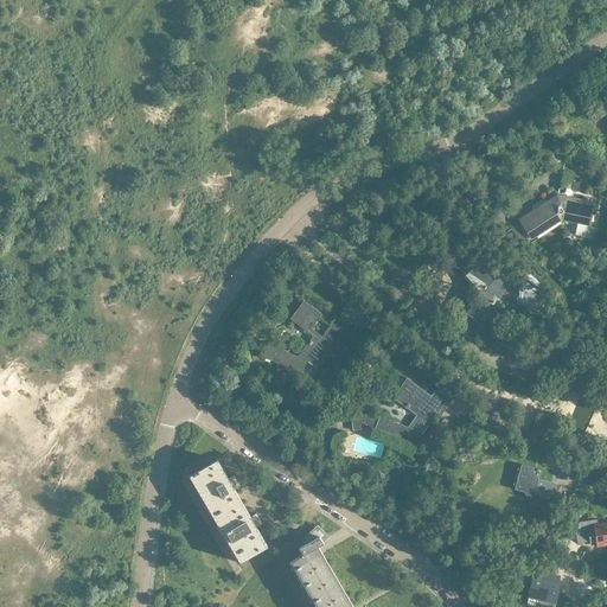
[(595,202),(560,195),(519,221),(532,240),(541,234),(562,221),(577,224),(575,235),(586,237),(588,227),(589,227),(595,202)]
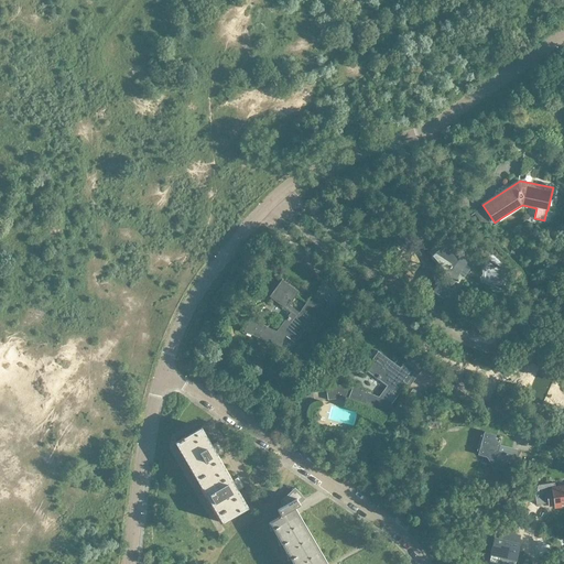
[(465,277),(475,262),(459,252),(456,257),(443,248),(437,257),(451,266),(434,291),(443,297),(459,273),(465,277)]
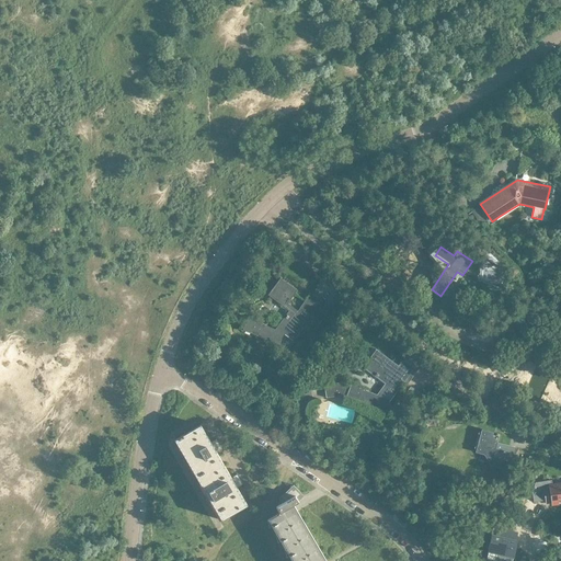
[(267,295),(289,310),(275,329),(264,325),(264,324),(248,318),(243,330),(279,344),(283,338),(282,336),(284,334),(294,341),(311,316),(315,318),(325,304),(310,293),(300,308),(298,310),(287,302),(297,290),(281,278),(267,295)]
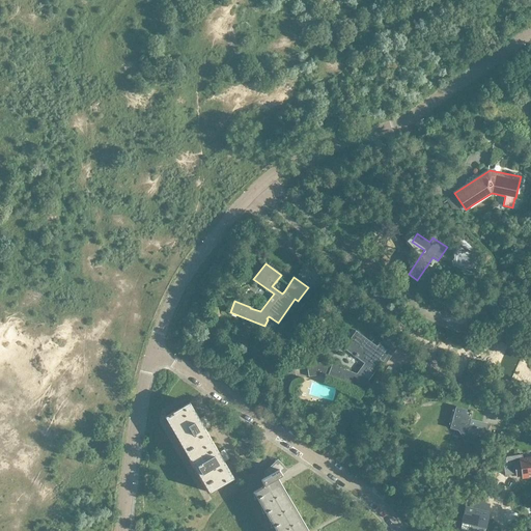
[(365,389),(368,381),(373,372),(382,361),(386,363),(396,348),(383,338),(375,347),(364,339),(365,337),(356,330),(355,331),(356,331),(351,338),(353,339),(345,348),(364,363),(357,373),(345,369),(346,368),(332,363),(331,367),(328,374),(365,389)]
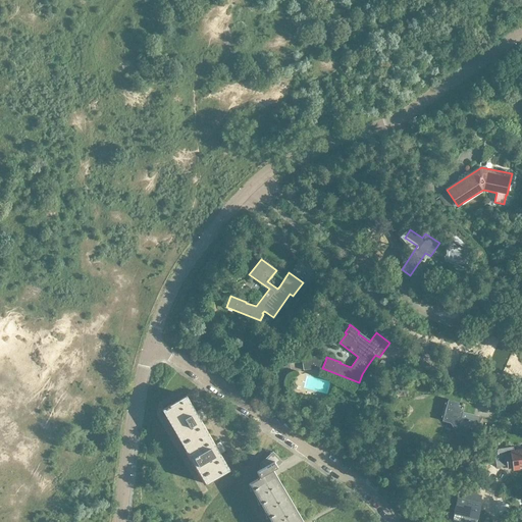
[(303,370),(318,367),(323,356),(320,355),(301,358),(303,370)]
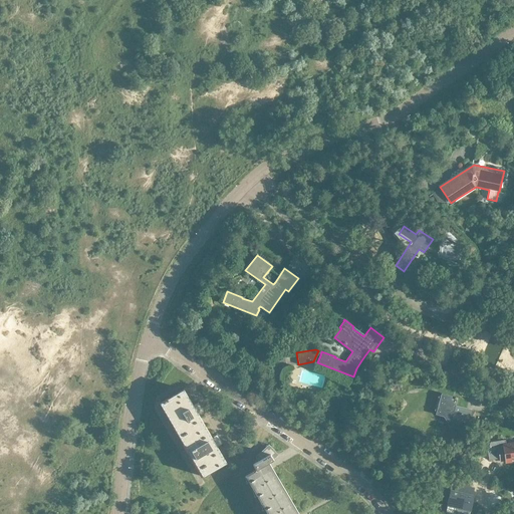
[(227,463),(193,405),(184,389),(160,403),(203,477),(227,463)]
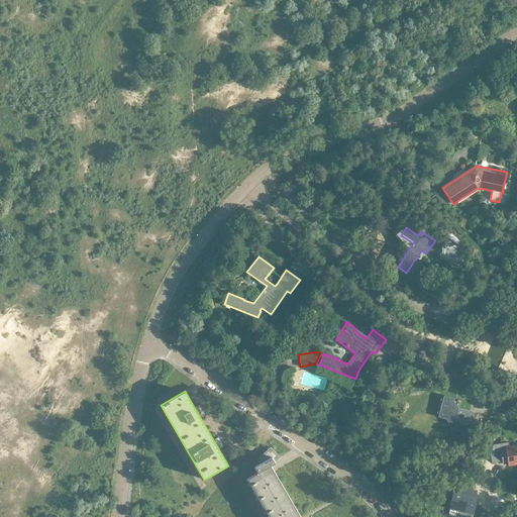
[(466,410),(458,408),(453,401),(454,399),(443,396),(443,397),(440,399),(442,402),(440,410),(437,412),(438,415),(438,417),(446,419),(452,429),(459,430),(461,423),(473,425),(476,413),(466,410)]
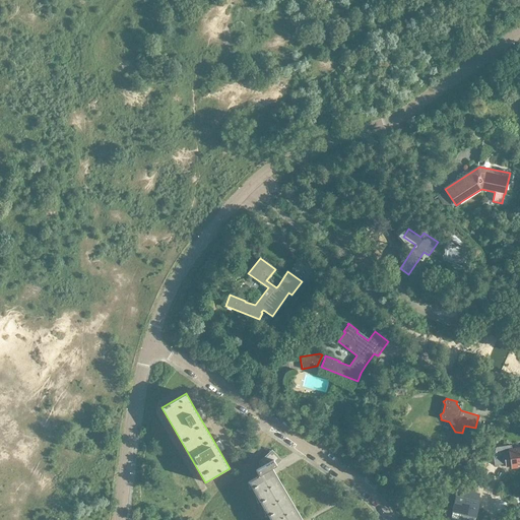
[(511,411),(501,409),(498,423),(509,425),(511,411)]
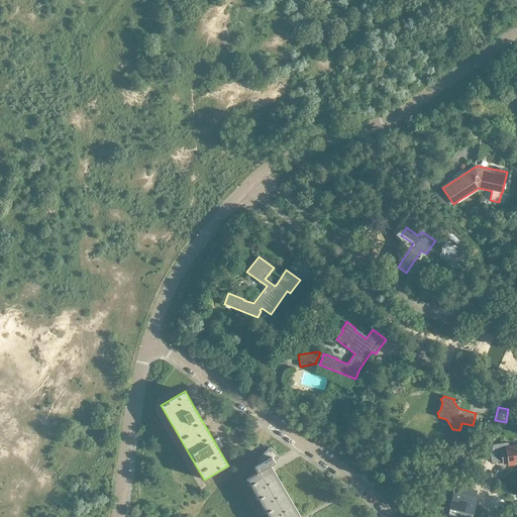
[(492,432),(494,422),(488,420),(485,431),(492,432)]
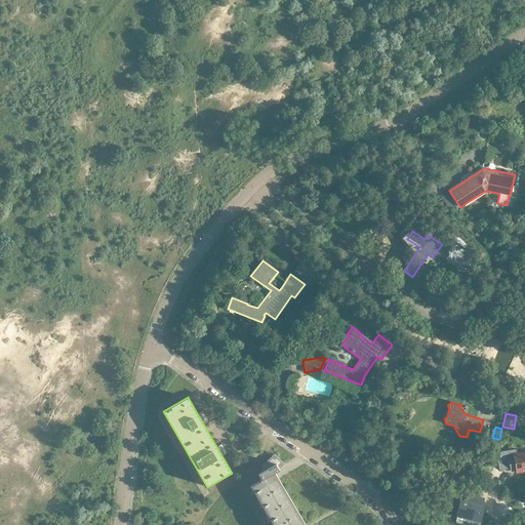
[(524,452),(514,454),(513,450),(502,452),(503,458),(497,459),(499,471),(510,469),(511,472),(516,471),(516,472),(524,470),(524,452)]
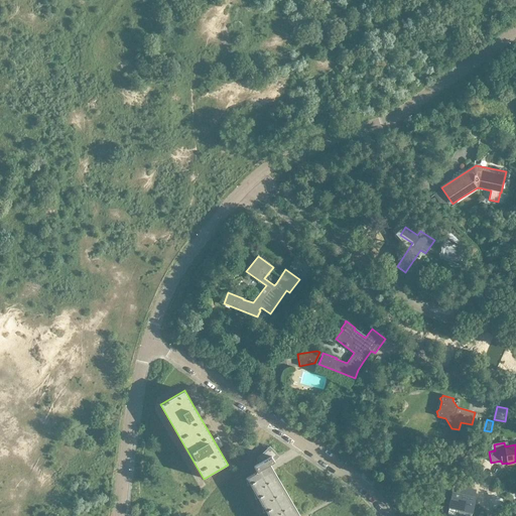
[(274,461),(279,457),(270,445),(256,459),(259,463),(254,466),(257,471),(246,477),(268,515),(299,515),(270,464),(274,462),(274,461)]
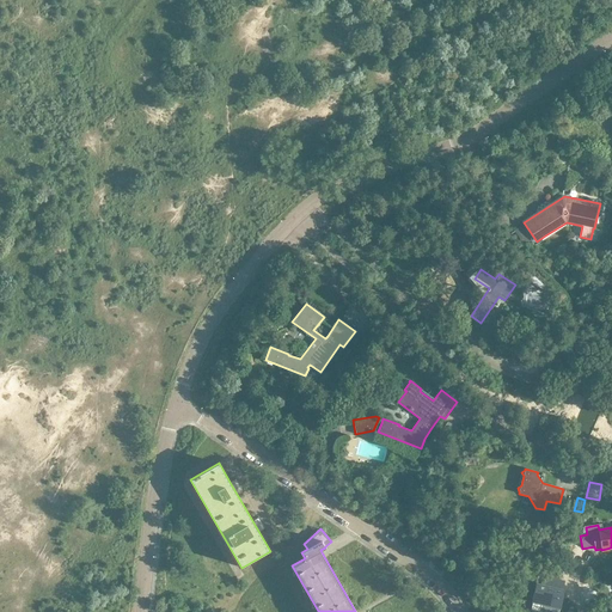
[(564,542),(562,533),(555,536),(557,544),(564,542)]
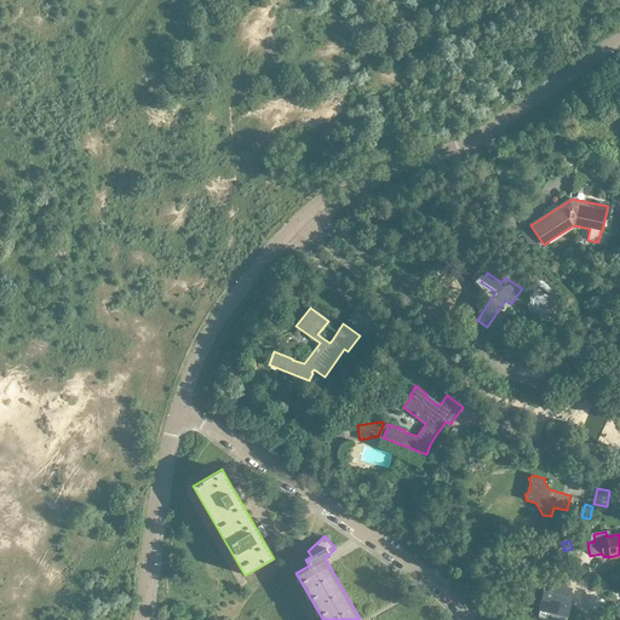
[(572,590),(545,584),(545,585),(549,585),(547,593),(543,592),(539,610),(540,610),(540,607),(550,609),(547,616),(567,619),(567,616),(568,616),(572,598),(569,598),(570,590),(572,591),(572,590)]
